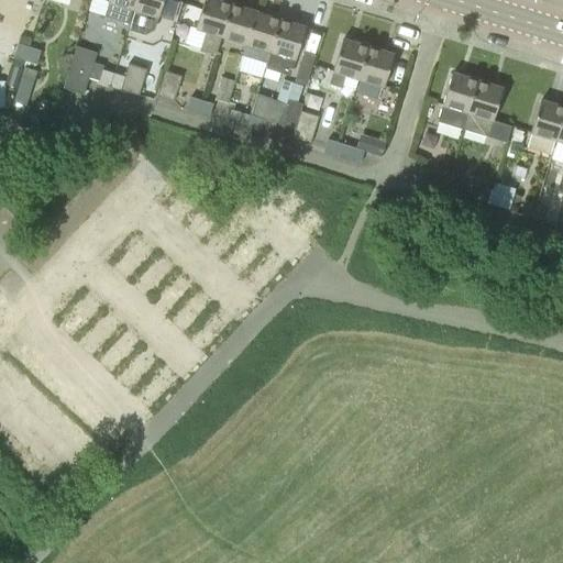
[(106,17),(129,23),(133,9),(135,0),(108,0),(108,1),(110,1),(106,17)]
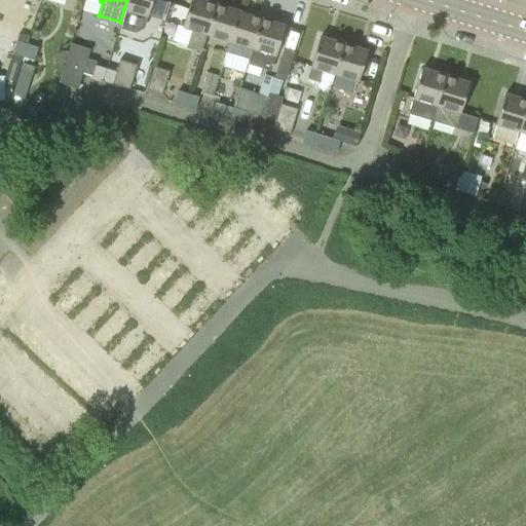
[(126,0),(124,8),(120,22),(118,28),(136,33),(145,29),(153,0),(126,0)]
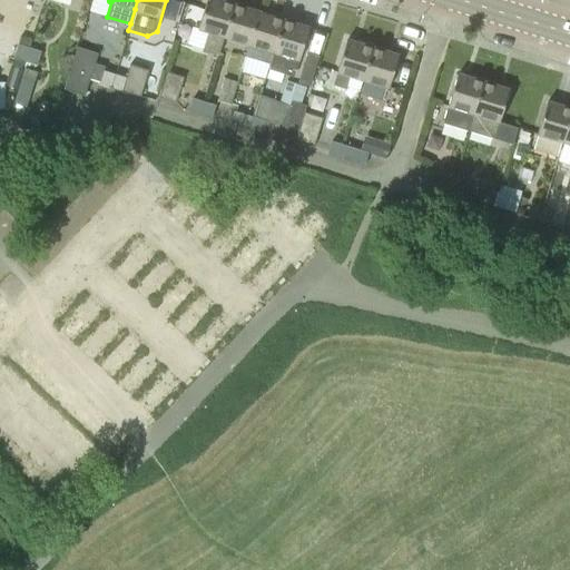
[(218,53),(224,37),(234,5),(218,0),(206,0),(197,29),(208,32),(203,50),(218,53)]
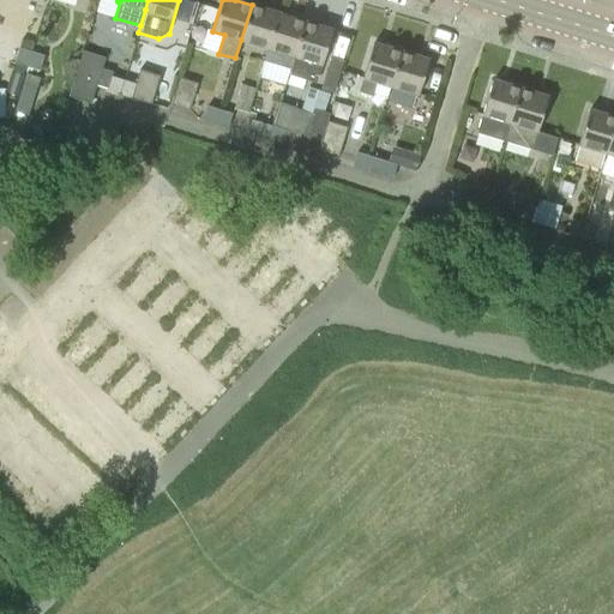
[(252,5),(241,40),(269,48),(280,13),(252,5)]
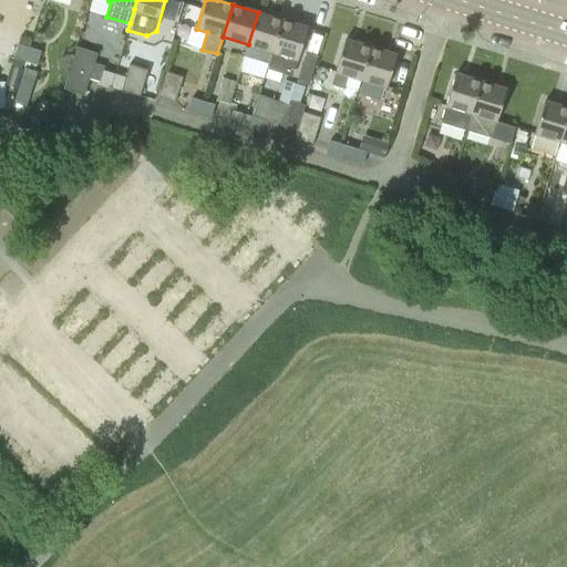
[(258,12),(248,44),(245,55),(269,63),(284,20),(258,12)]
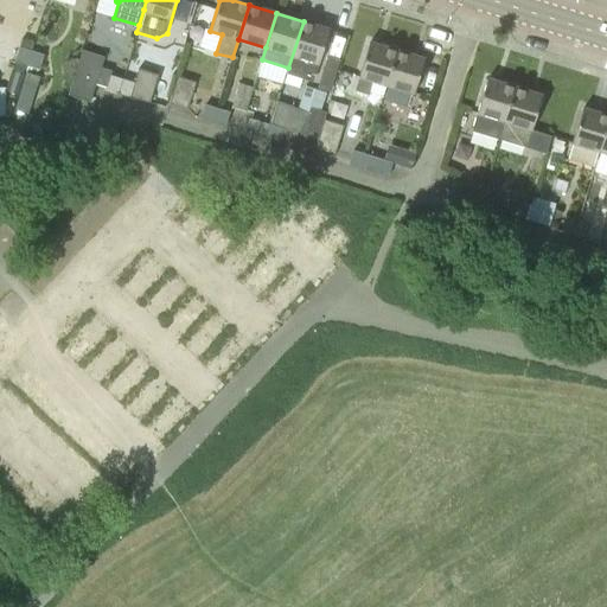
[(304,21),(288,68),(287,74),(312,81),(318,64),(328,30),(304,21)]
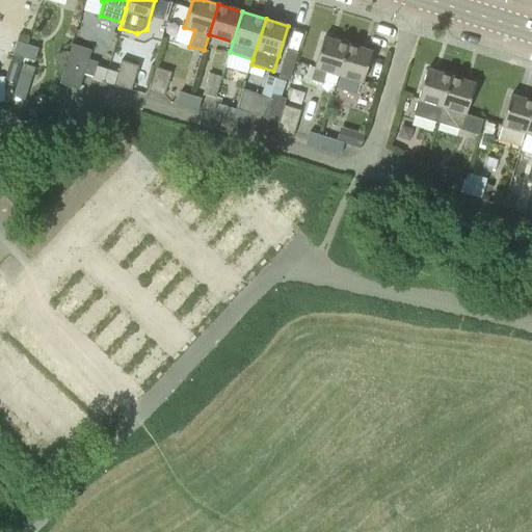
[(340,75),(349,45),(324,37),(315,67),(315,68),(312,79),(322,82),(325,71),(340,75)]
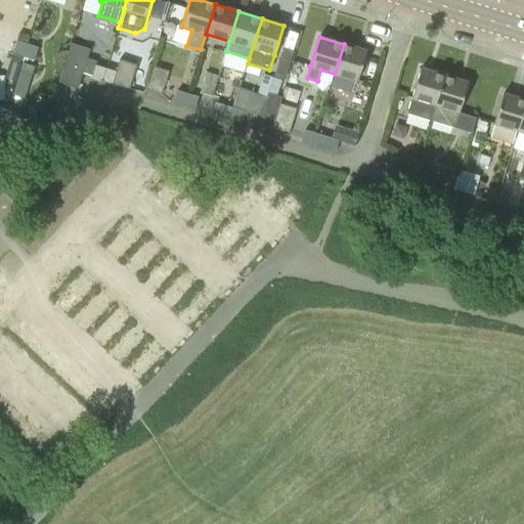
[(12,52),(24,56),(27,44),(15,41),(12,52)]
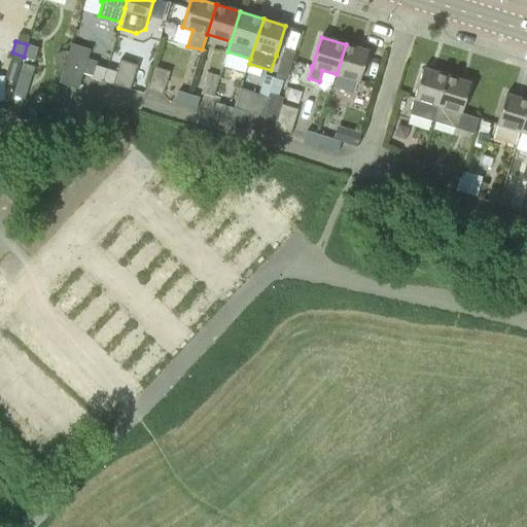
[(77,89),(90,49),(71,43),(59,82),(77,89)]
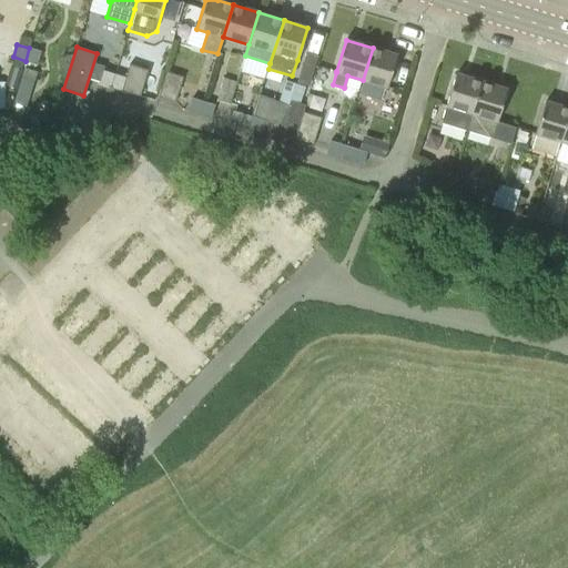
[(29,48),(26,61),(38,64),(41,51),(29,48)]
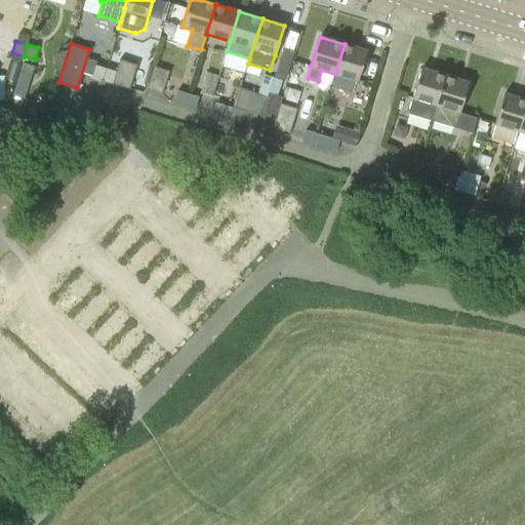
[(345,44),(335,74),(332,84),(353,90),(356,80),(358,81),(367,51),(345,44)]
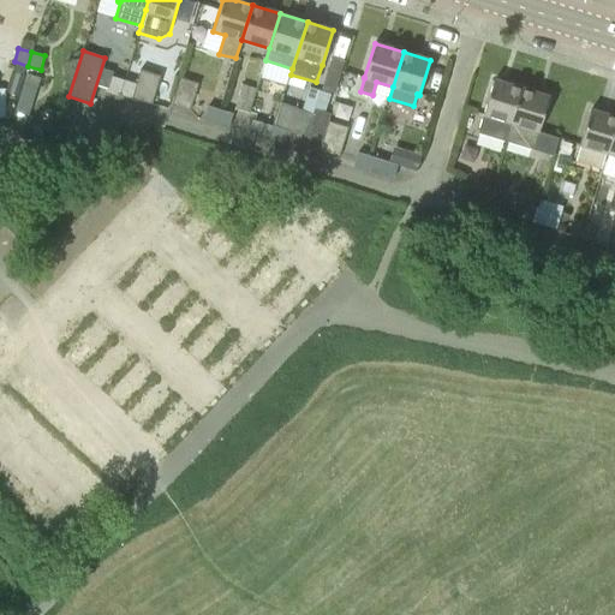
[(124,79),(119,95),(131,99),(132,97),(151,105),(161,76),(141,70),(136,84),(124,79)]
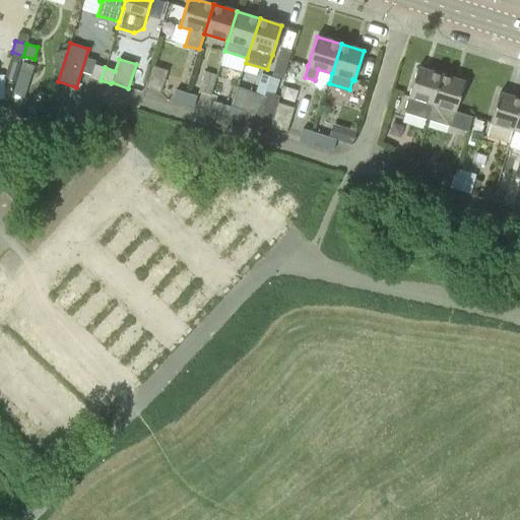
[(22,62),(19,71),(30,74),(34,66),(22,62)]
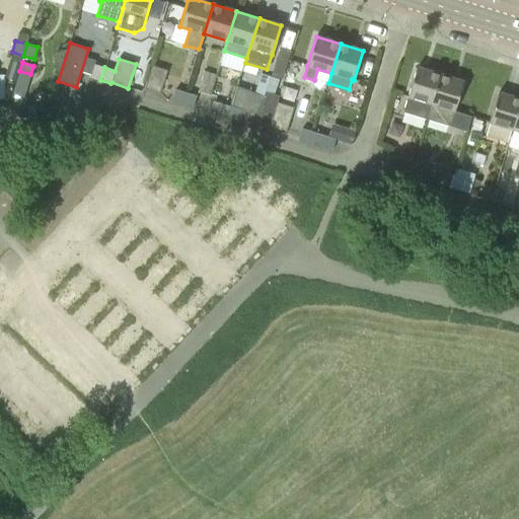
[(100,80),(104,67),(94,64),(90,77),(100,80)]
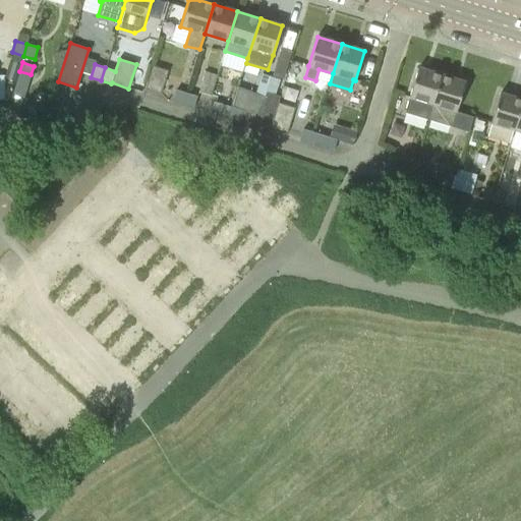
[(160,94),(168,71),(153,66),(146,90),(160,94)]
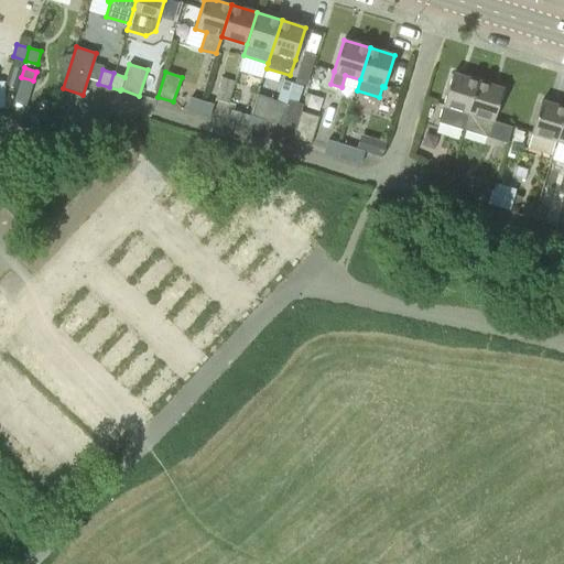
[(463,130),(464,129),(478,82),(453,73),(437,122),(463,130)]
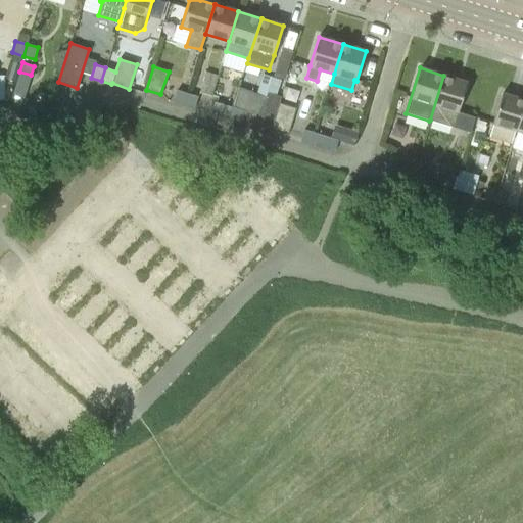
[(210,96),(218,75),(206,72),(199,93),(210,96)]
